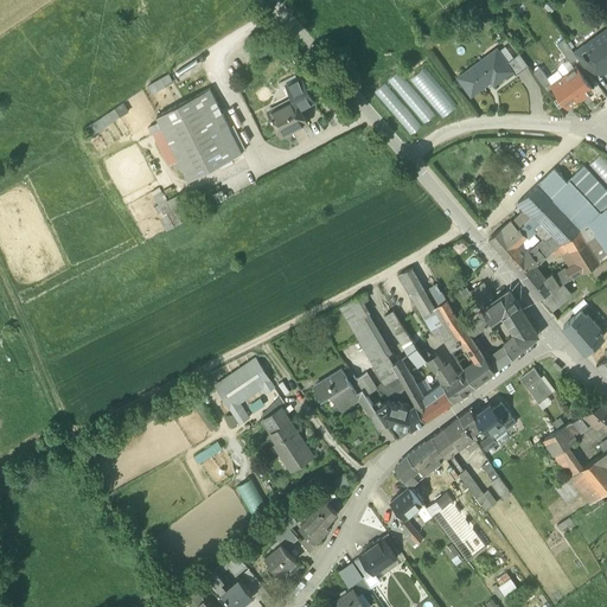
[(606,33),(588,49),(600,65),(606,75),(606,74),(606,33)]
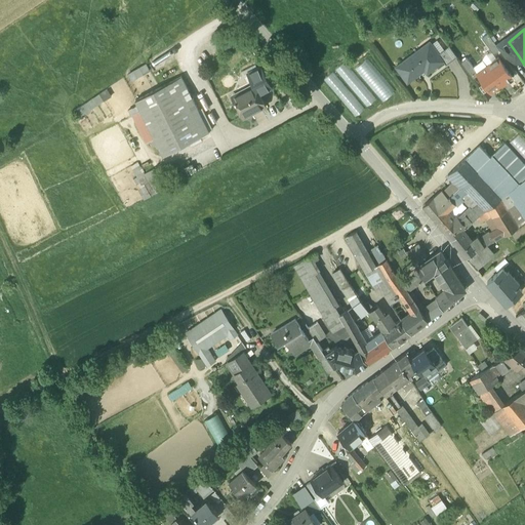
[(498,49),(488,34),(482,39),(493,54),(499,50),(498,49)]
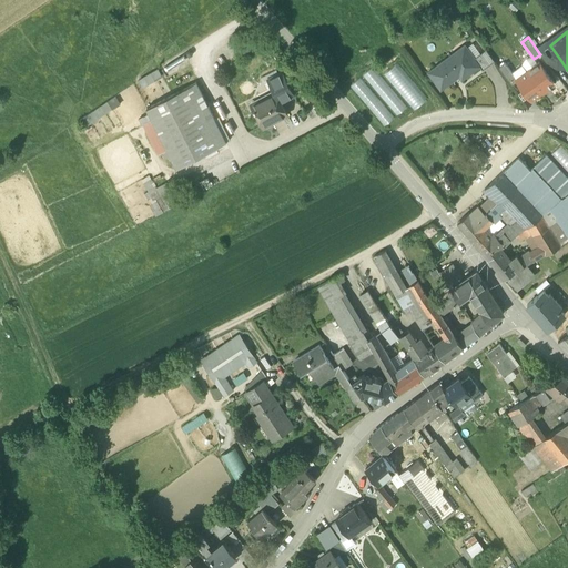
[(550,46),(539,53),(540,54),(550,69),(561,61),(550,46)]
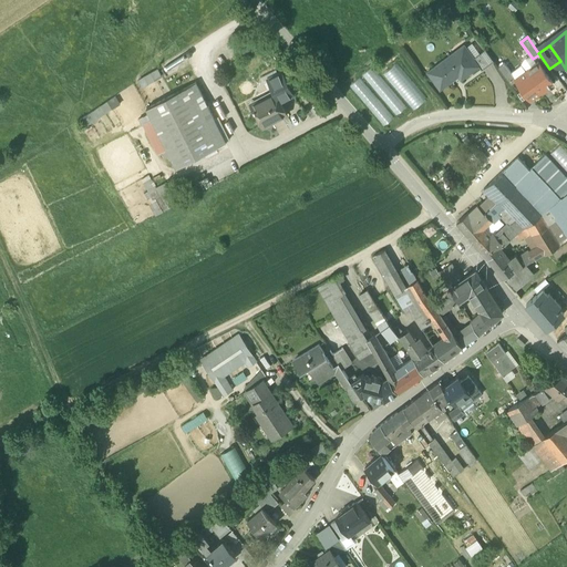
[(450,55),(428,72),(440,89),(459,75),(461,80),(478,66),(480,65),(474,58),(466,48),(451,59),(450,55)]
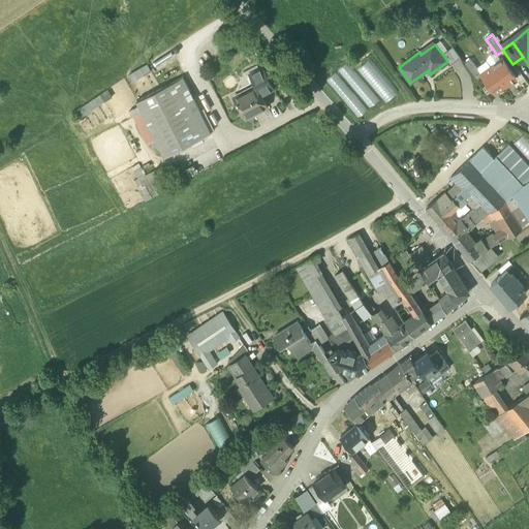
[(453,47),(442,54),(447,61),(446,62),(449,65),(461,57),(453,47)]
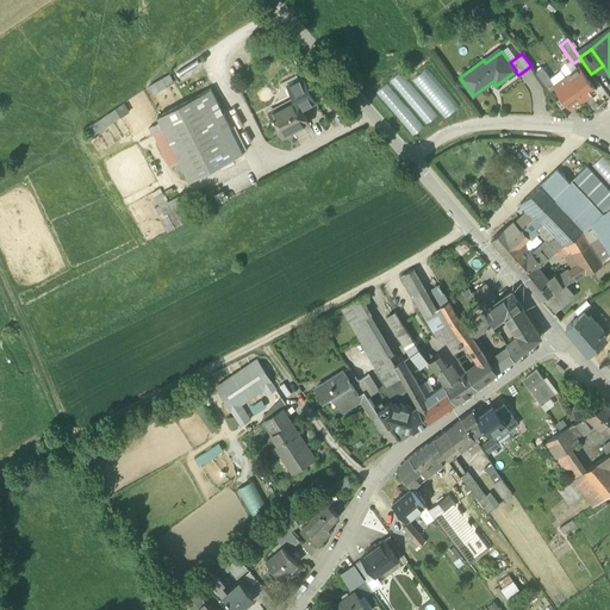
[(425,67),(411,79),(447,122),(461,110),(425,67)]
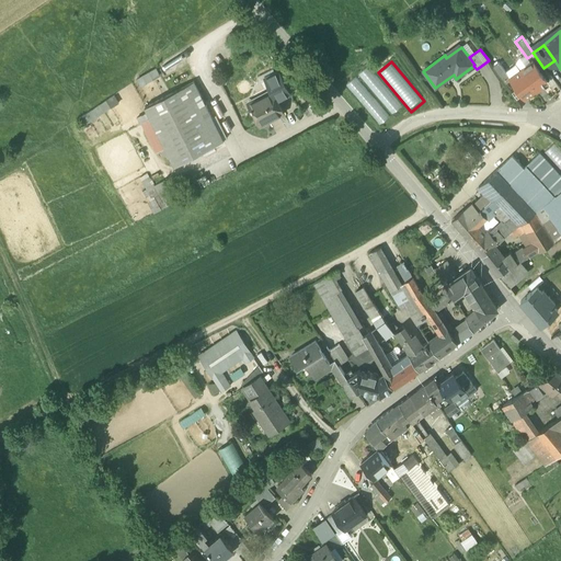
[(499,63),(493,67),(505,83),(511,80),(510,79),(511,78),(505,72),(499,63)]
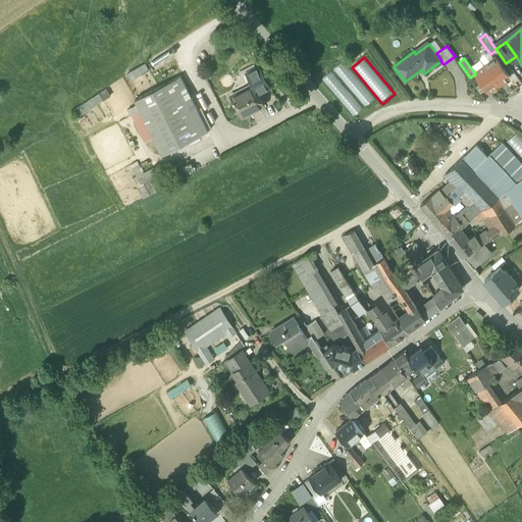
[(484,66),(498,85),(509,77),(496,58),(484,66)]
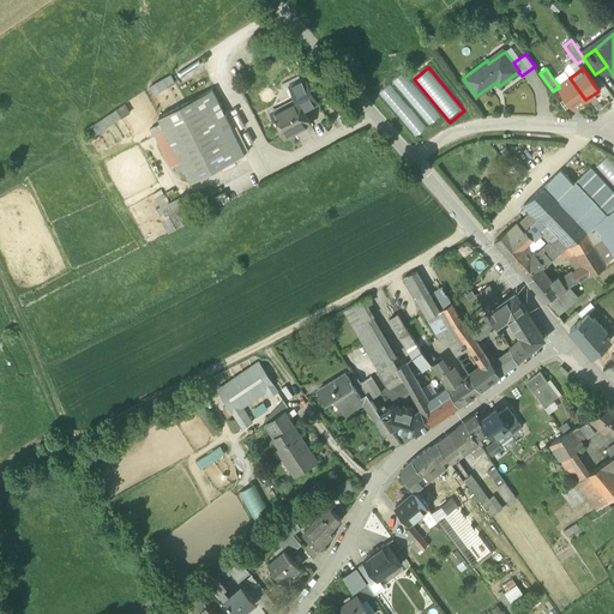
[(570,78),(565,71),(553,79),(559,85),(558,86),(559,88),(573,108),(585,100),(570,78)]
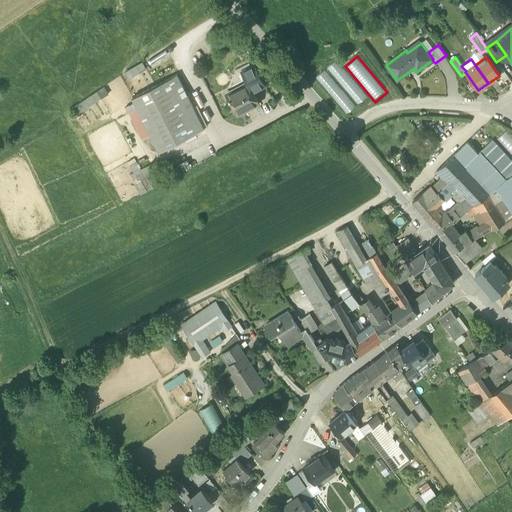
[(128,77),(146,67),(142,60),(124,70),(128,77)]
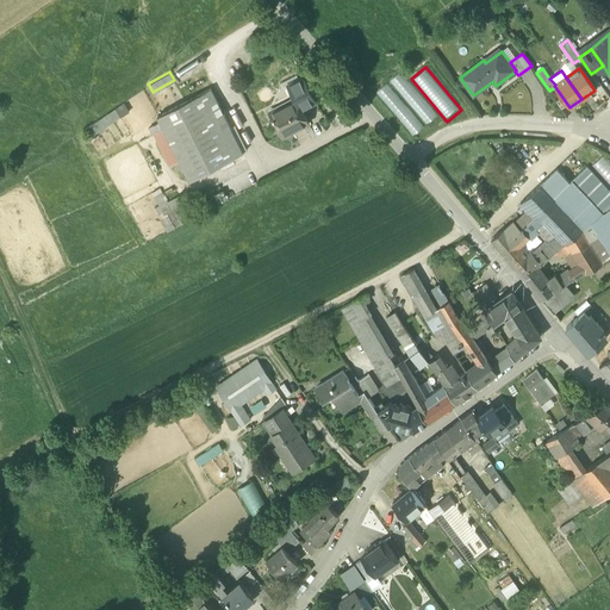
[(400,73),(388,81),(425,125),(436,116),(400,73)]
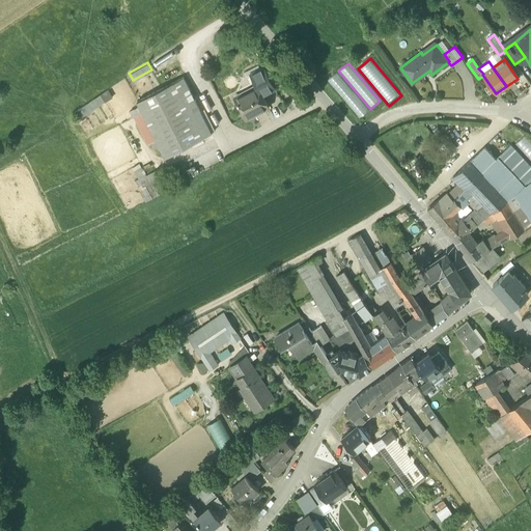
[(263,67),(251,74),(255,82),(268,76),(263,67)]
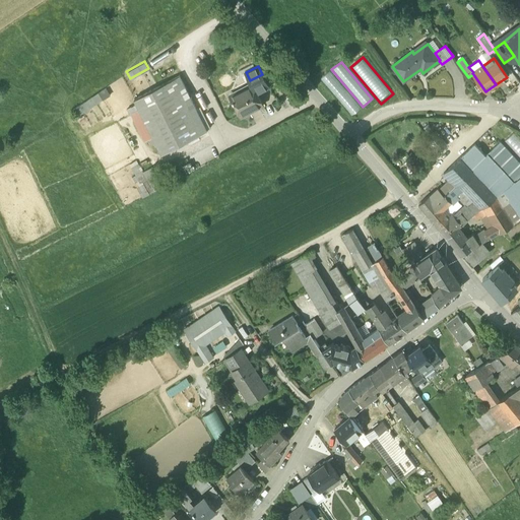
[(329,71),(320,79),(351,117),(361,109),(329,71)]
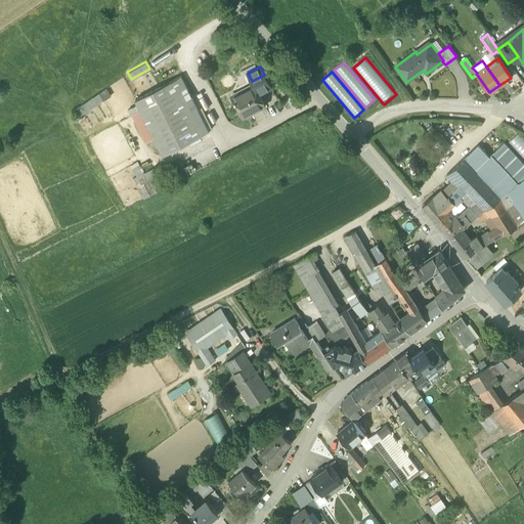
[(264,75),(252,81),(253,84),(254,84),(258,93),(270,87),(264,75)]
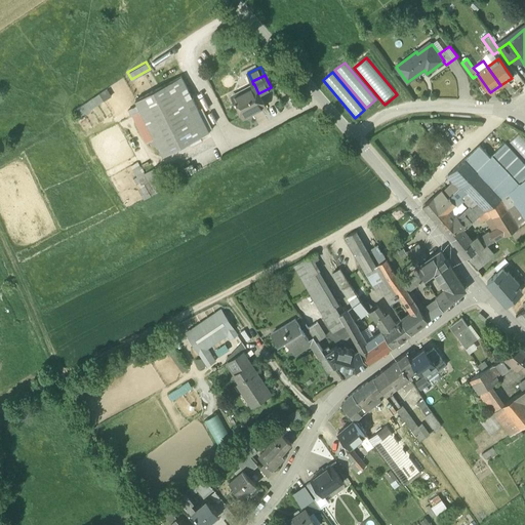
[(182,76),(135,99),(163,154),(200,135),(184,103),(192,98),(182,76)]
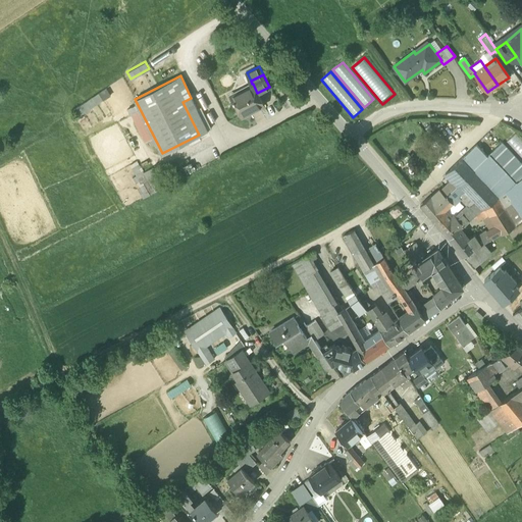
[(253,86),(240,93),(238,92),(232,94),(231,99),(233,103),(237,101),(241,109),(238,110),(240,114),(244,116),(251,113),(251,109),(258,105),(259,108),(264,106),(257,93),(253,84),(252,84),(253,86)]
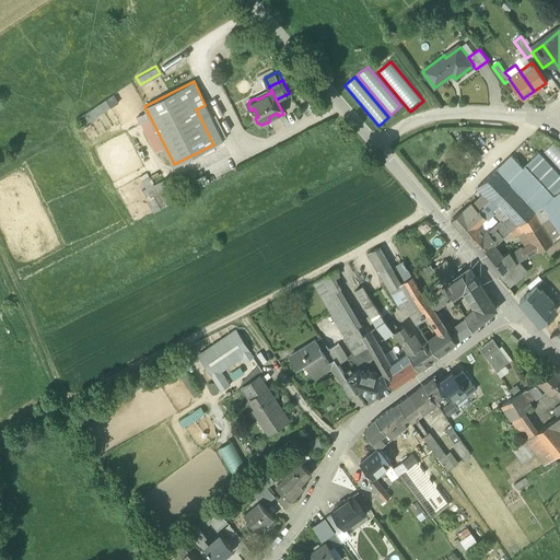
[(82,124),(111,104),(105,96),(78,116),(82,124)]
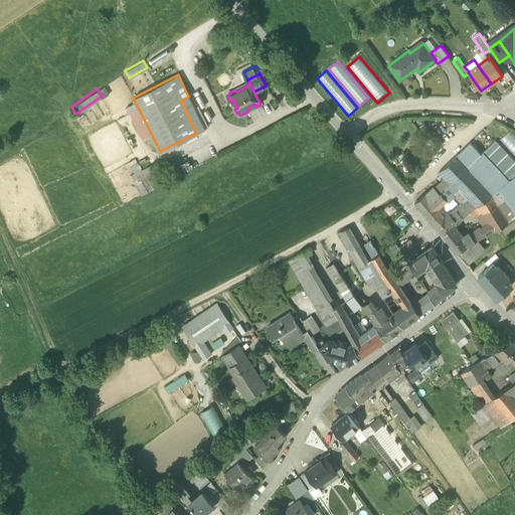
[(499,140),(514,157),(514,136),(510,131),(499,140)]
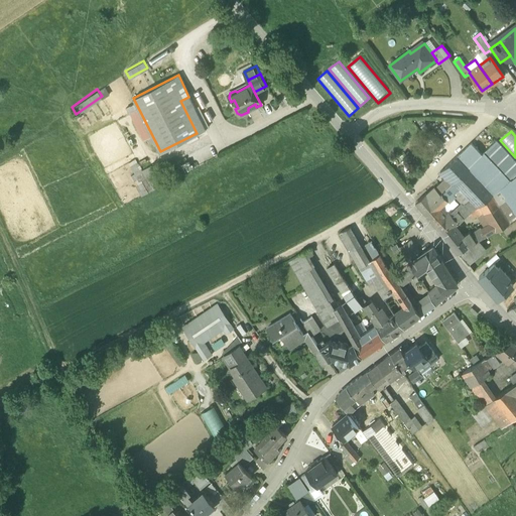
[(443,143),(435,135),(430,139),(438,147),(443,143)]
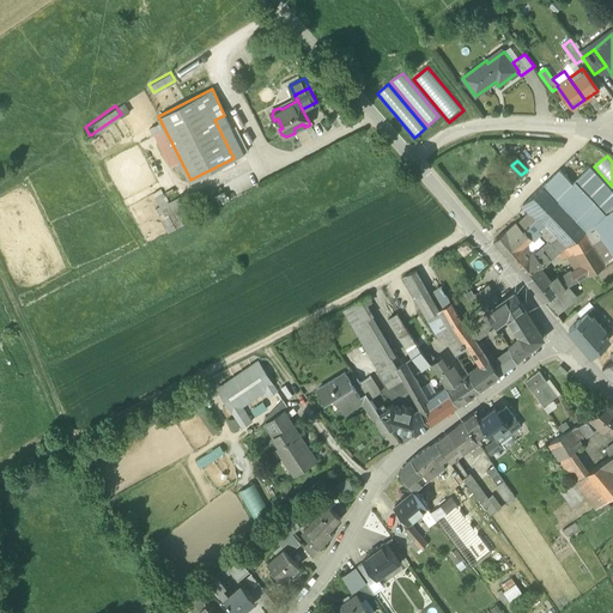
[(612,190),(593,169),(576,183),(606,214),(612,208),(612,190)]
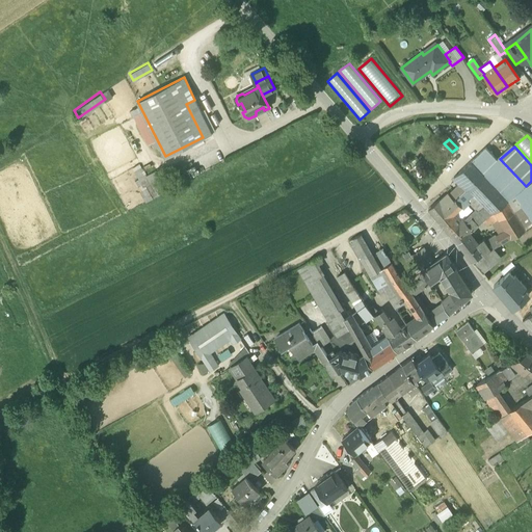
[(483,174),(483,175),(498,161),(485,149),(471,161),(483,174)]
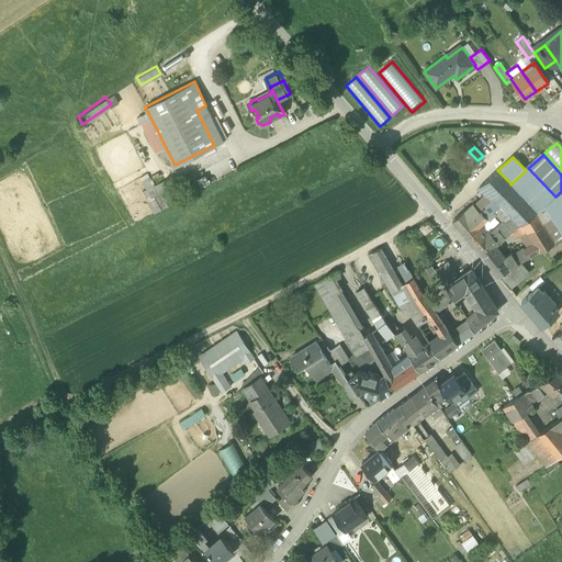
[(184,172),(193,189),(202,184),(193,168),(184,172)]
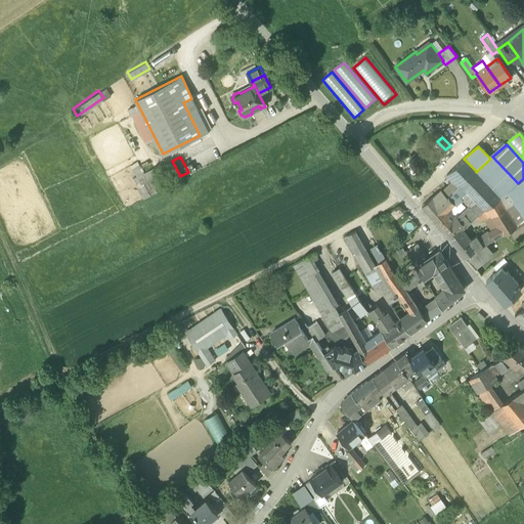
[(518,183),(492,157),(490,159),(476,172),(500,197),(508,190),(518,183)]
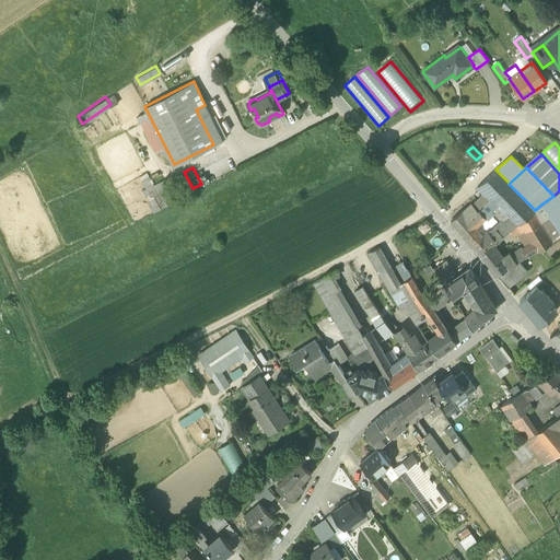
[(496,170),(476,187),(482,195),(490,200),(509,183),(496,170)]
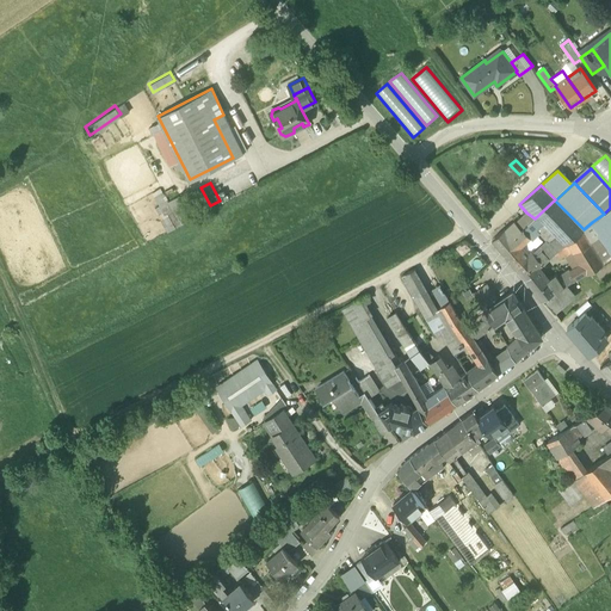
[(183,204),(177,191),(165,197),(179,224),(191,218),(183,204)]
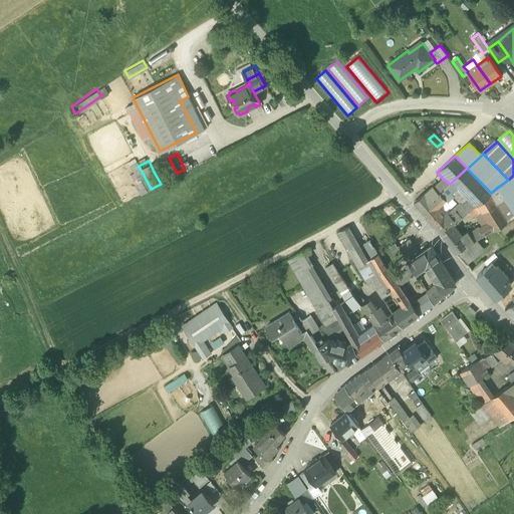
[(446,187),(452,193),(456,190),(458,188),(468,199),(475,206),(477,205),(491,194),(491,193),(467,169),(467,168),(450,184),(446,187)]
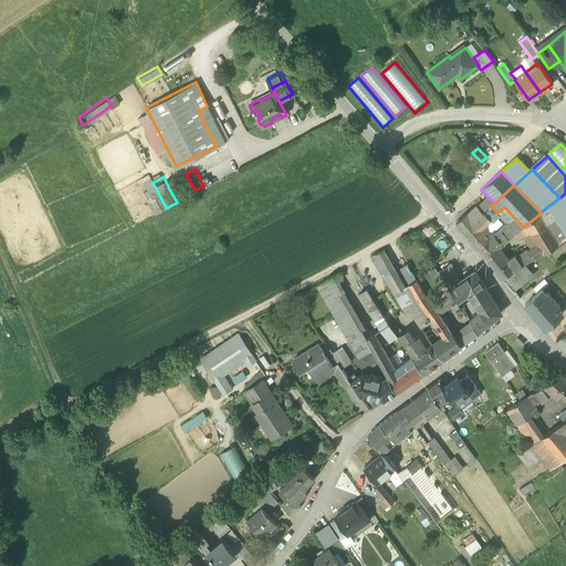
[(177,186),(169,189),(177,202),(185,199),(177,186)]
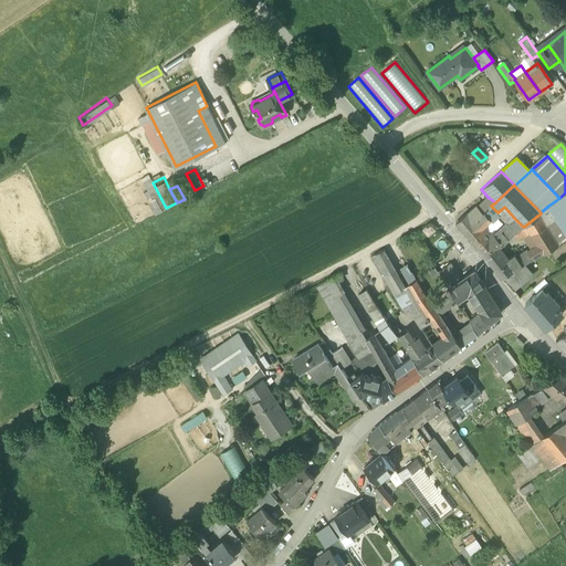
[(565,192),(559,198),(548,206),(556,218),(547,224),(552,232),(561,227),(565,234),(565,192)]
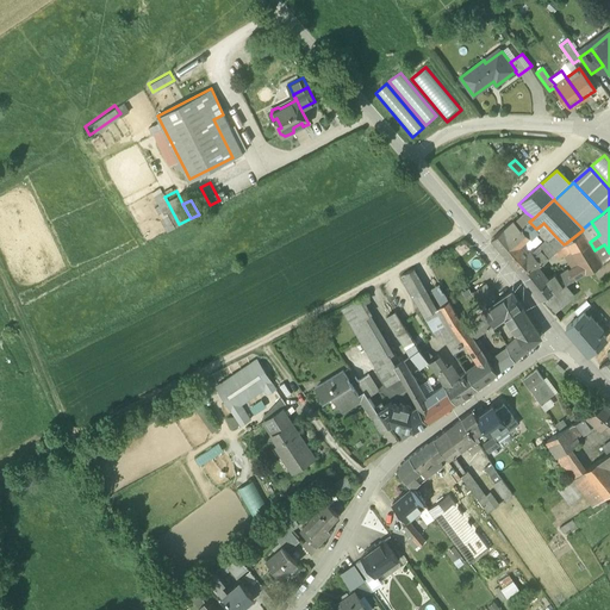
[(534,218),(526,212),(523,215),(529,222),(534,218)]
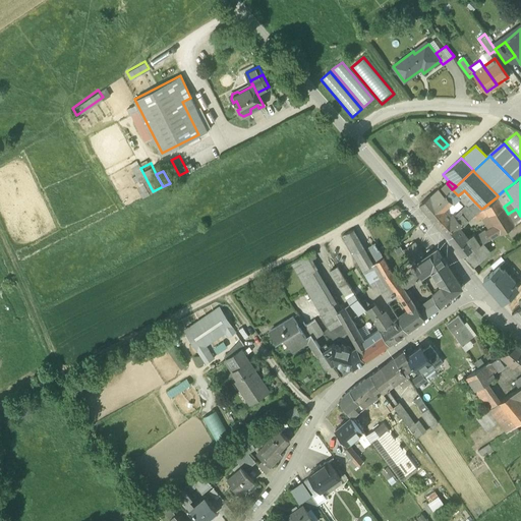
[(445,186),(440,190),(445,196),(450,191),(445,186)]
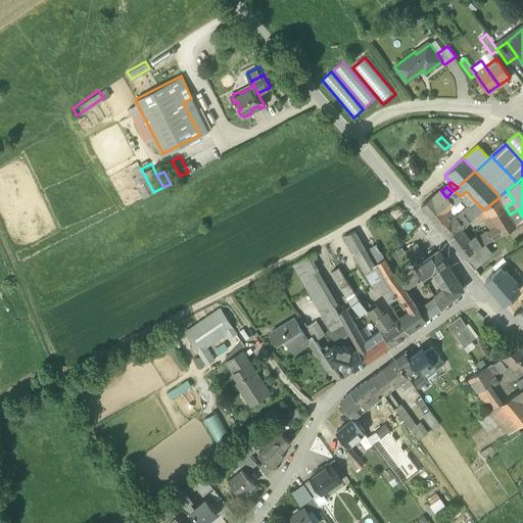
[(428,214),(446,197),(441,191),(439,189),(421,205),(428,214)]
